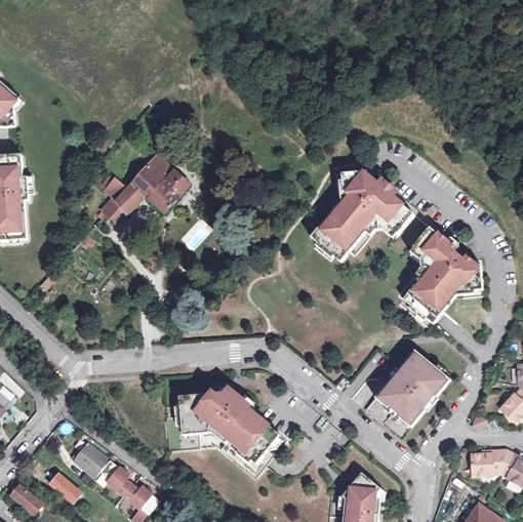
[(0,125),(14,124),(12,104),(18,96),(0,80),(0,125)]
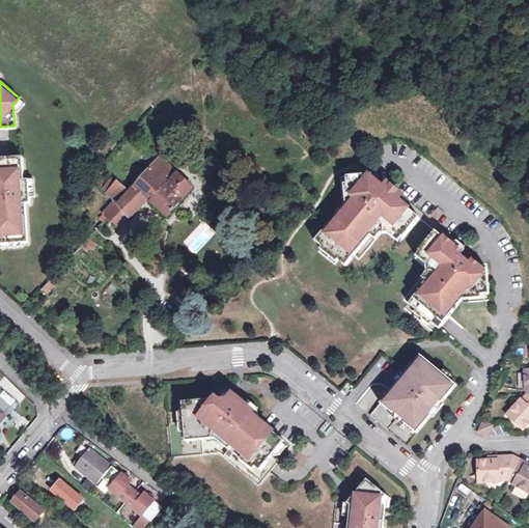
[(0,245),(20,244),(19,240),(26,240),(24,200),(28,200),(27,176),(22,176),(21,154),(0,155),(0,245)]
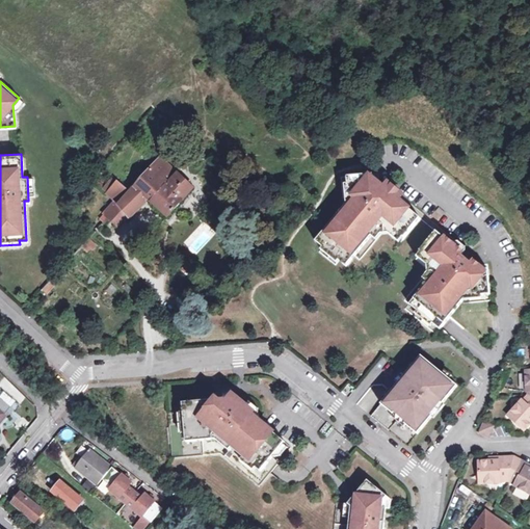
[(158,156),(154,160),(165,170),(169,166),(158,156)]
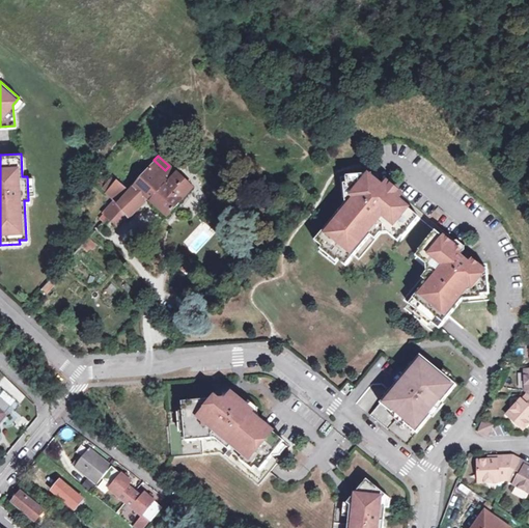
[(165,170),(154,160),(132,184),(145,196),(156,205),(165,214),(191,186),(175,171),(171,175),(165,170)]
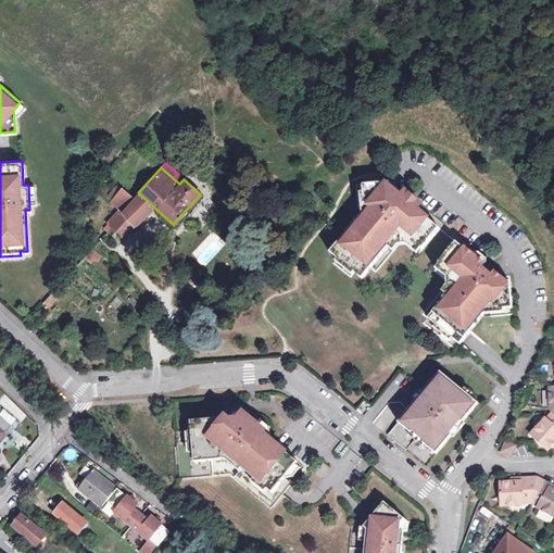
[(353,269),(361,275),(387,243),(394,235),(406,234),(419,244),(420,246),(438,225),(416,206),(399,192),(389,184),(388,178),(362,181),(363,190),(365,192),(367,210),(357,211),(357,213),(328,249),(336,255),(342,252),(354,262),(353,269)]
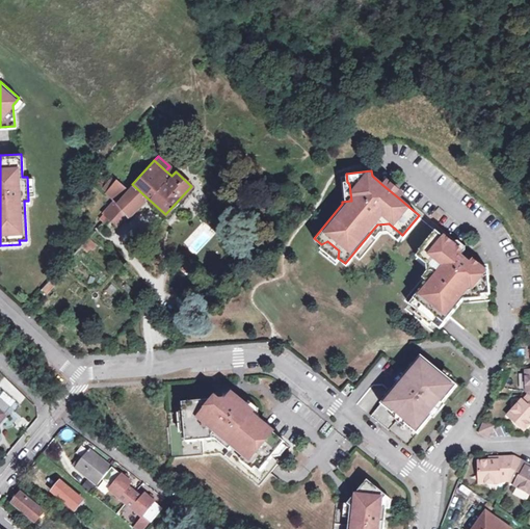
[(109,177),(102,185),(106,188),(113,180),(109,177)]
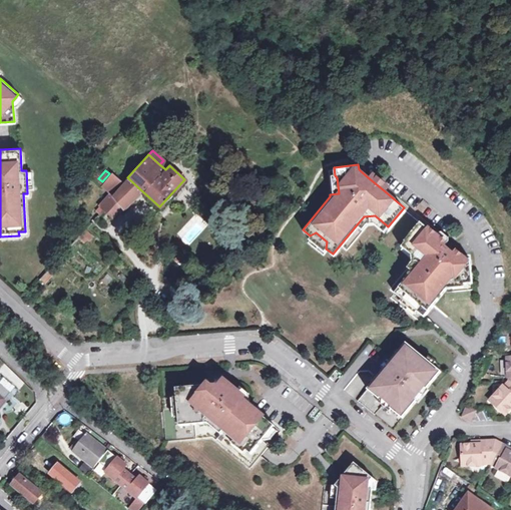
[(113,193),(122,183),(110,173),(109,173),(102,181),(100,183),(108,190),(96,203),(110,215),(116,208),(118,210),(121,207),(111,195),(112,193),(113,193)]
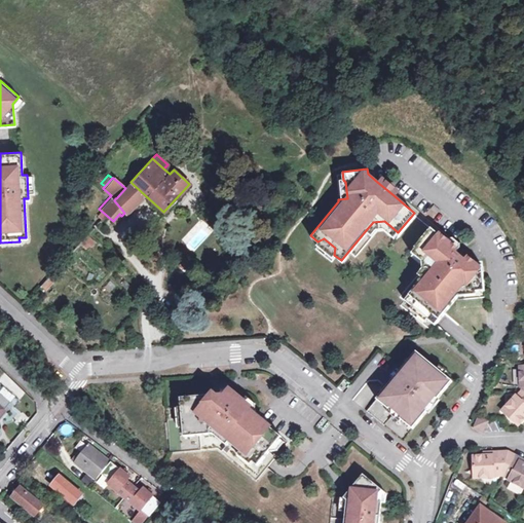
[(377,182),(394,195),(396,189),(389,183),(383,179),(377,182)]
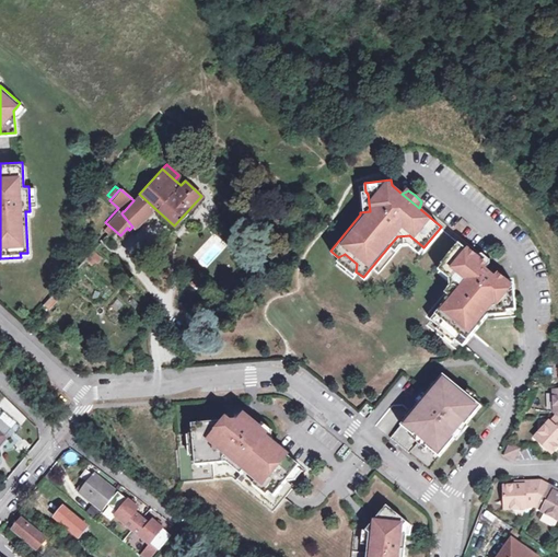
[(358,193),(360,212),(370,211),(368,194),(365,192),(358,193)]
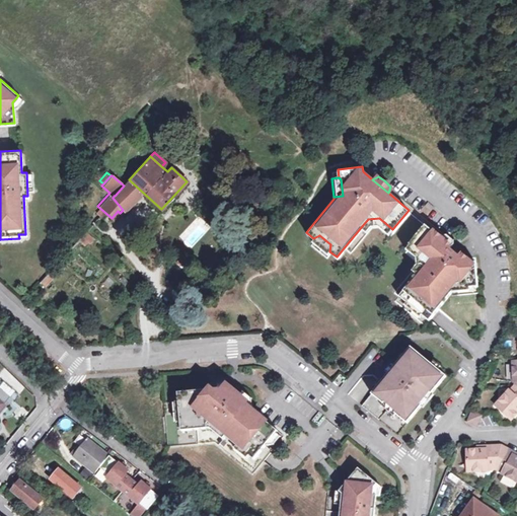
[(142,192),(129,179),(124,186),(115,196),(114,196),(113,198),(123,210),(142,192)]
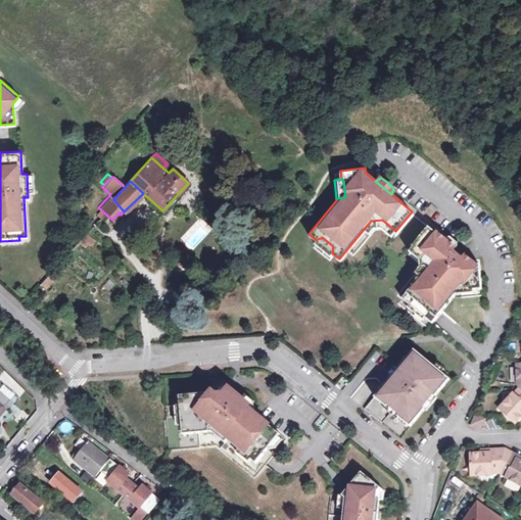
[(190,248),(209,226),(196,215),(177,236),(190,248)]
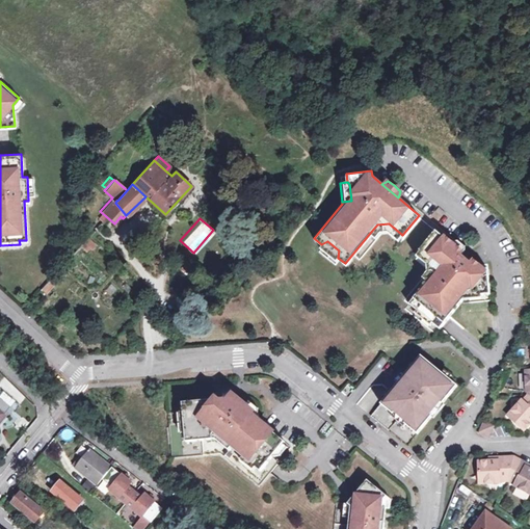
[(377,225),(370,233),(374,237),(379,231),(387,231),(397,239),(401,234),(389,223),(377,225)]
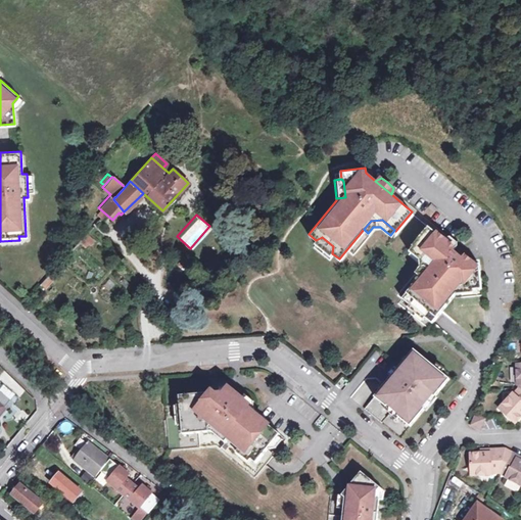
[(424,315),(431,321),(435,316),(452,295),(455,295),(454,288),(470,287),(472,287),(480,287),(478,262),(473,262),(454,246),(443,237),(427,224),(411,243),(412,244),(424,254),(425,267),(419,275),(400,296),(408,302),(413,301),(423,311),(424,315)]
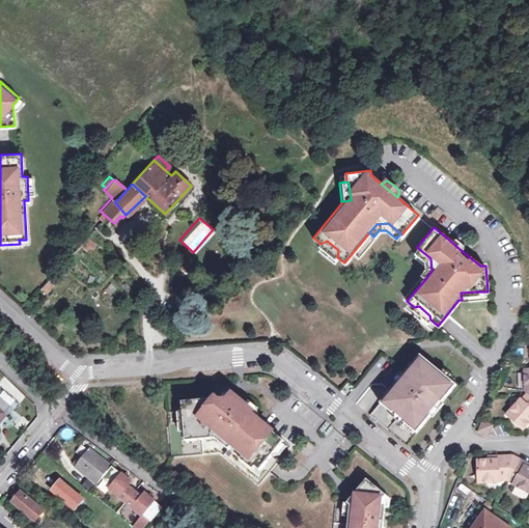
[(456,238),(450,241),(461,250),(463,243),(456,238)]
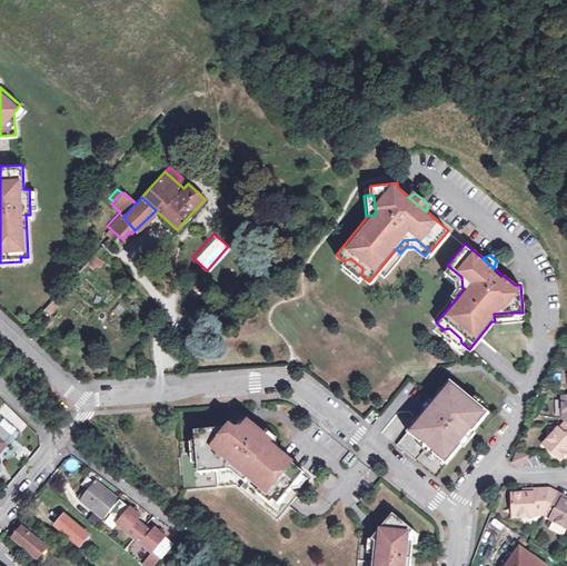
[(344,261),(341,264),(359,278),(361,276),(362,268),(350,258),(344,261)]
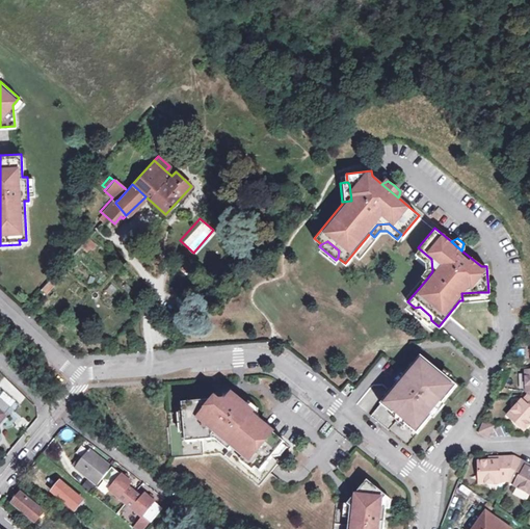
[(421,275),(426,280),(432,271),(431,259),(419,248),(415,254),(425,262),(426,269),(421,275)]
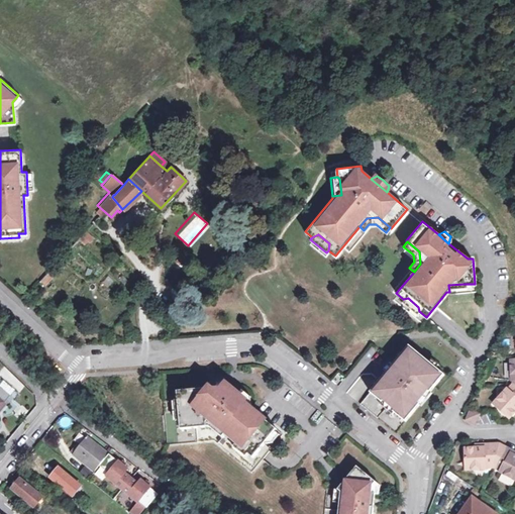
[(43,283),(52,276),(46,271),(38,279),(43,283)]
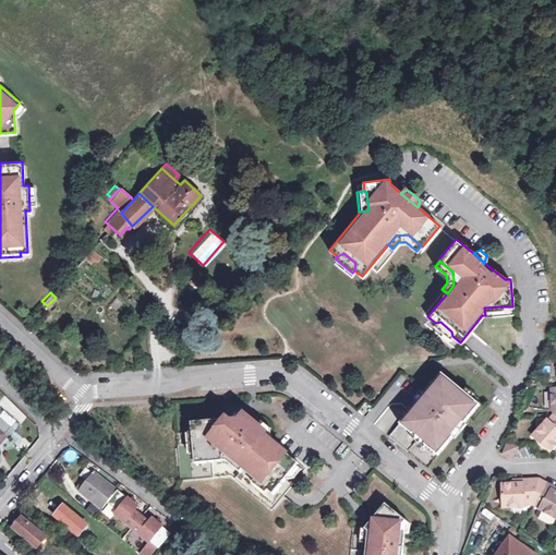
[(484,308),(485,315),(505,313),(504,306),(502,306),(484,308)]
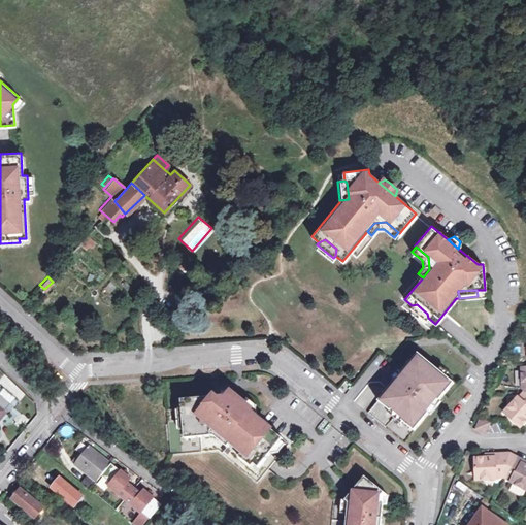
[(412,305),(409,307),(426,321),(428,318),(427,314),(417,304),(412,305)]
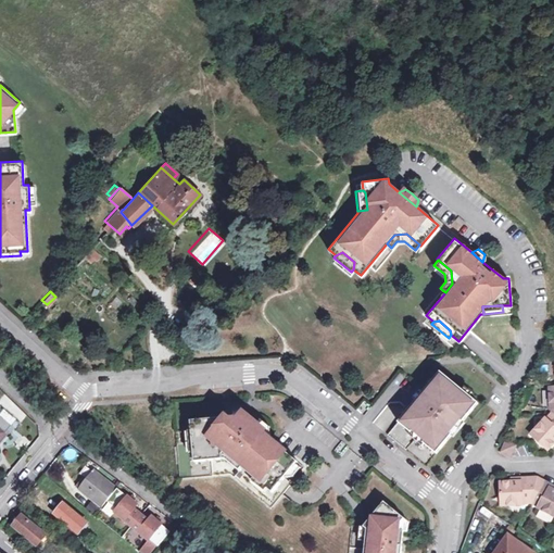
[(477,400),(439,368),(431,377),(433,379),(430,384),(428,381),(423,388),(427,392),(413,410),(407,406),(387,431),(425,463),(451,431),(448,429),(458,417),(461,419),(477,400)]
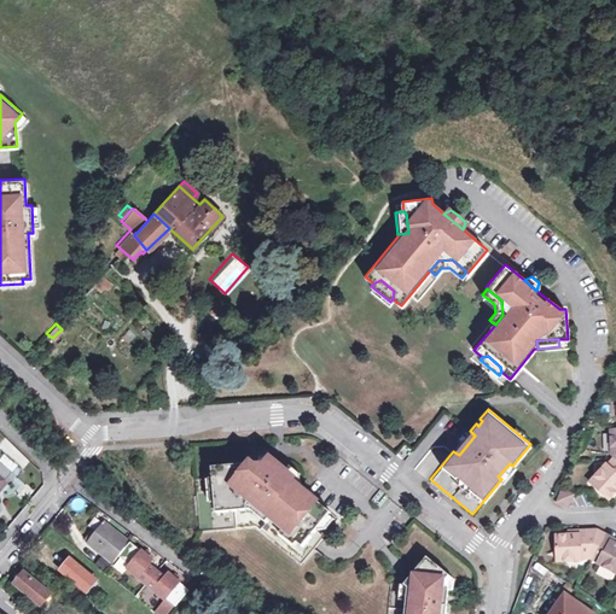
[(475,436),(470,431),(453,451),(459,455),(475,436)]
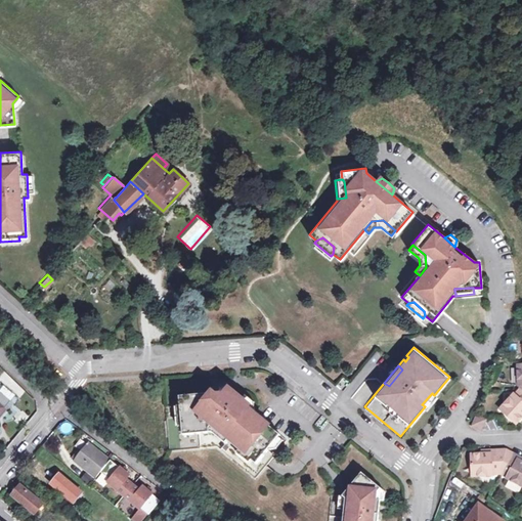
[(342,374),(335,383),(342,388),(349,380),(342,374)]
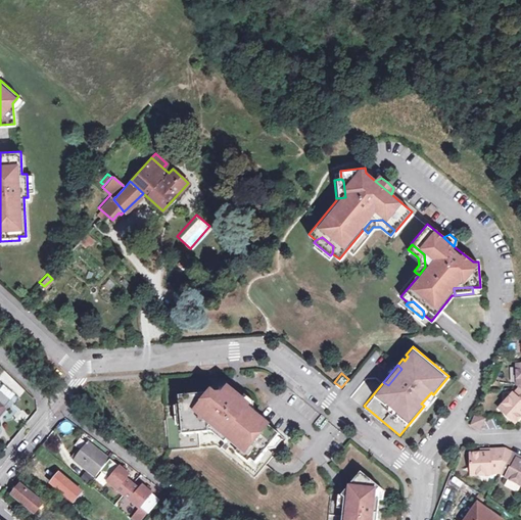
[(212,389),(178,392),(179,402),(184,407),(185,417),(181,422),(181,423),(182,431),(211,428),(211,425),(216,425),(224,431),(224,435),(226,437),(238,446),(243,451),(244,450),(249,453),(249,457),(254,461),(261,454),(267,445),(264,443),(268,438),(273,438),(277,433),(279,431),(251,409),(246,405),(246,400),(227,385),(224,388),(212,389)]
